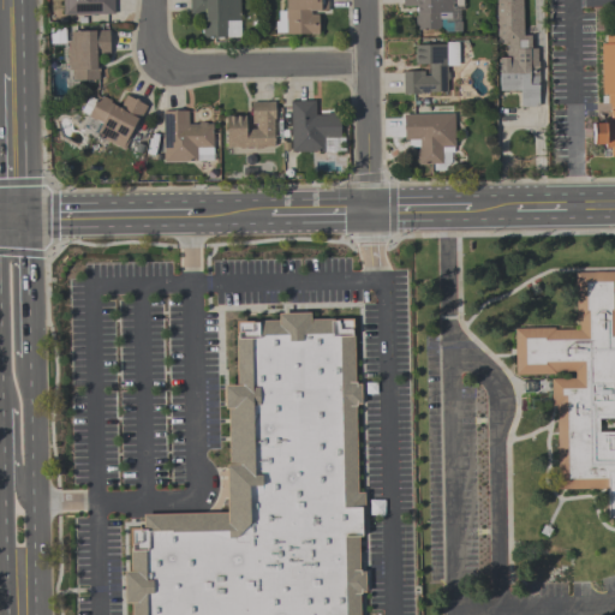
[(63,16),(63,0),(113,0),(113,15),(63,16)]
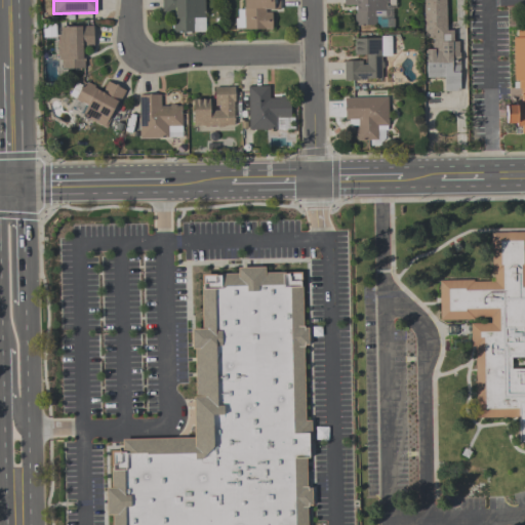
[(161,0),(204,0),(204,17),(193,17),(193,32),(172,32),(172,13),(162,13),(161,0)]
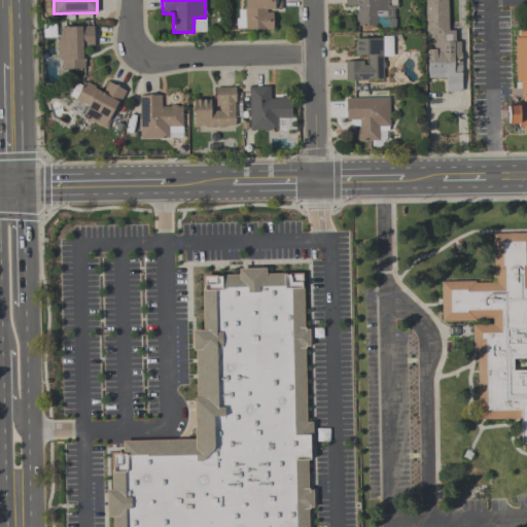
[(244,0),(280,0),(280,8),(266,8),(267,12),(272,12),(272,29),(244,29),(244,28),(236,28),(236,19),(238,19),(238,9),(244,9),(244,0)]
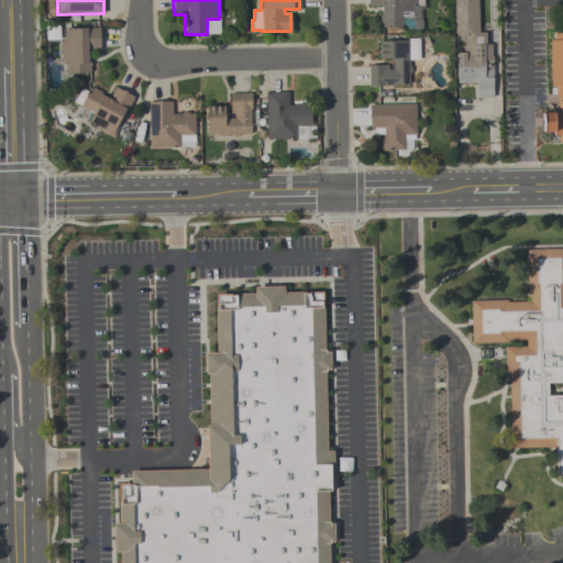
[(412,11),(412,18),(407,18),(407,26),(382,28),(382,24),(379,24),(379,14),(382,14),(382,6),(368,6),(368,0),(412,0),(412,11)]
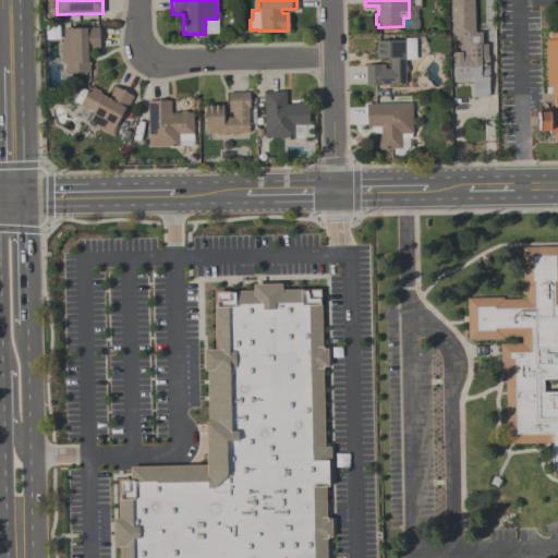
[(488,96),(472,96),(472,82),(453,83),(452,52),(461,52),(461,49),(460,49),(460,39),(449,39),(448,0),(473,0),(474,33),(482,32),(482,45),(487,45),(487,56),(488,56),(488,96)]
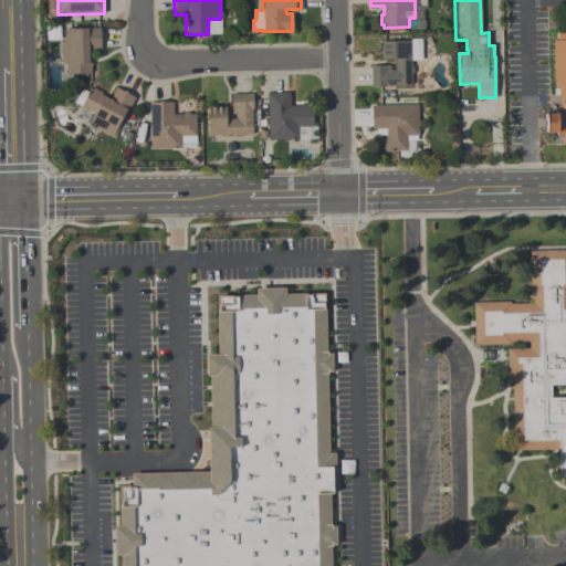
[(101,49),(88,50),(88,59),(91,59),(91,74),(65,74),(65,64),(63,64),(62,39),(64,39),(64,29),(100,28),(101,49)]
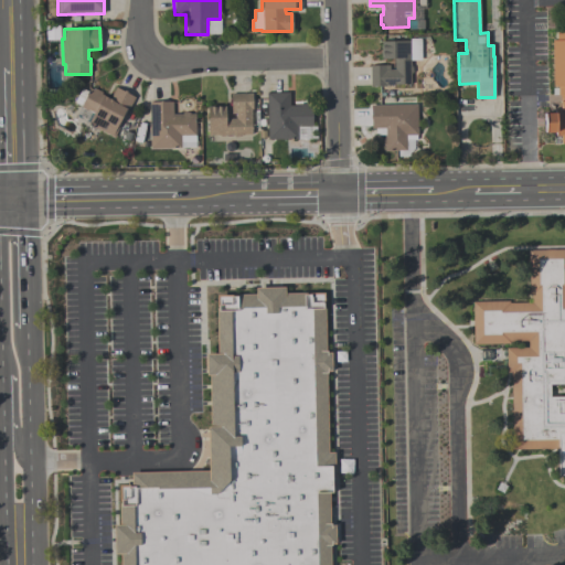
[(564,142),(561,142),(561,136),(556,136),(555,132),(545,132),(544,114),(557,114),(557,109),(560,109),(560,95),(557,95),(557,87),(552,87),(551,41),(556,40),(556,32),(564,31),(564,142)]
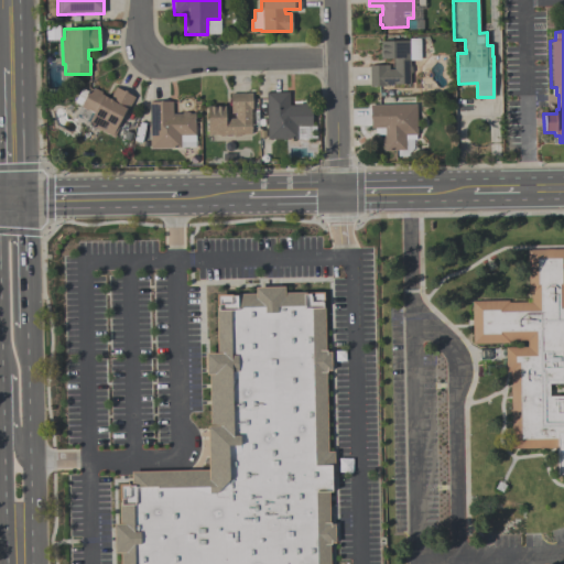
[(421,61),(410,61),(410,65),(412,67),(412,73),(410,74),(410,85),(384,85),(384,86),(369,87),(369,65),(388,65),(388,69),(393,68),(393,58),(380,60),(379,42),(409,41),(409,39),(420,39),(421,61)]
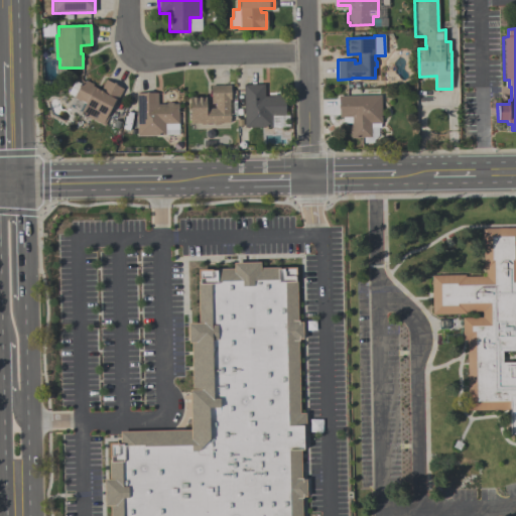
[(104,126),(80,114),(85,104),(73,98),(74,97),(68,94),(75,81),(81,84),(83,80),(101,89),(105,80),(113,84),(113,83),(116,85),(116,86),(123,89),(104,126)]
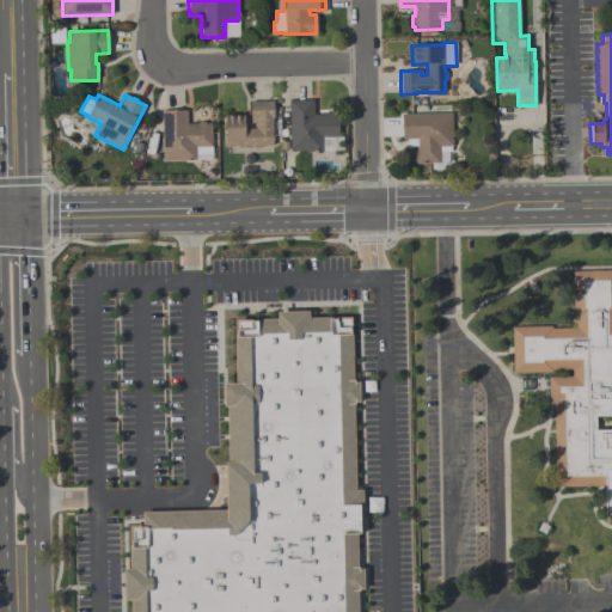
[(273,146),(261,146),(259,148),(254,148),(251,146),(244,146),(243,148),(238,148),(237,147),(225,147),(225,115),(243,115),(244,129),(256,128),(255,123),(250,123),(250,102),(273,101),(273,118),(271,118),(273,146)]
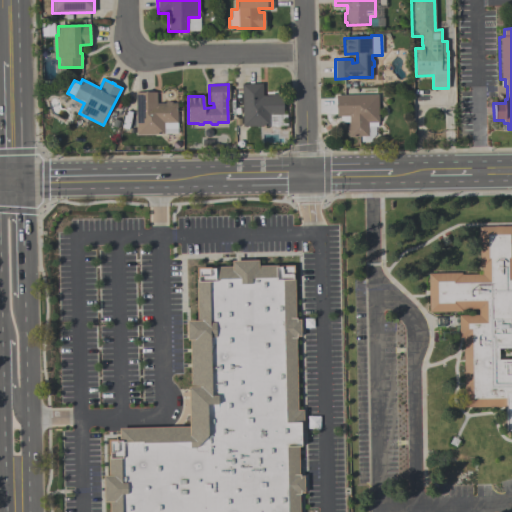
[(269,126),(242,127),(241,84),(262,84),(262,96),(271,96),(271,94),(279,94),(279,96),(282,95),(283,114),(269,115),(269,126)]
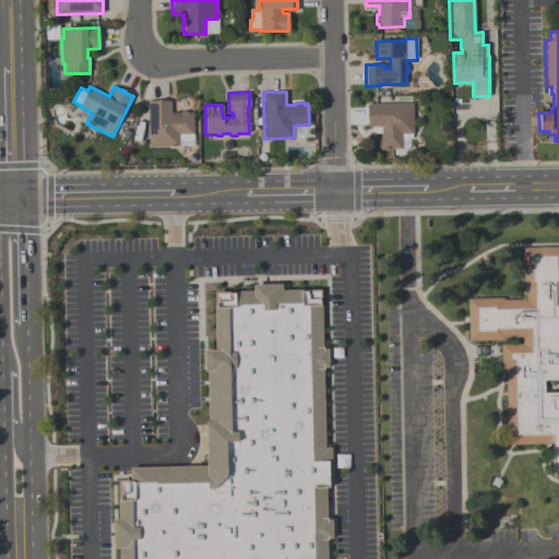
[(170,100),(170,113),(180,113),(181,110),(187,110),(188,113),(193,113),(193,141),(178,141),(178,146),(149,146),(149,100),(157,100),(161,100),(170,100)]
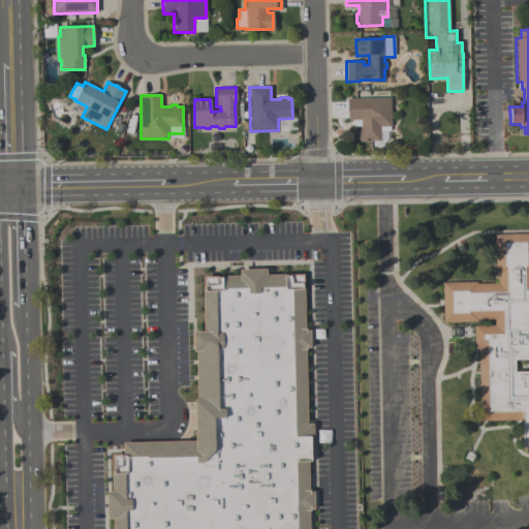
[(347,98),(391,98),(391,130),(380,131),(380,141),(360,142),(360,137),(358,135),(358,130),(360,129),(360,126),(350,126),(350,121),(347,121),(347,112),(346,112),(346,109),(347,109),(347,98)]
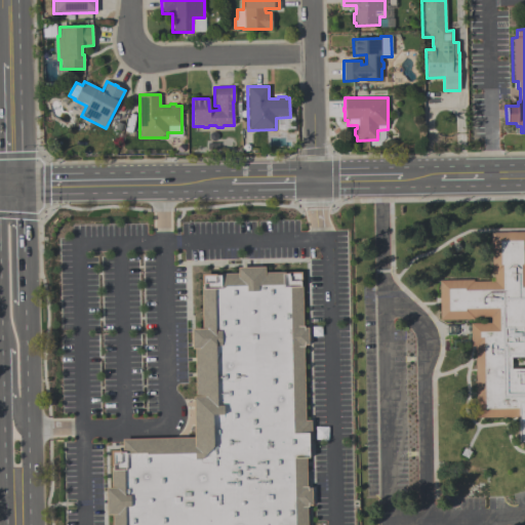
[(470,327),(491,326),(491,322),(440,323),(439,282),(490,281),(490,235),(524,235),(524,418),(472,419),(470,327)]
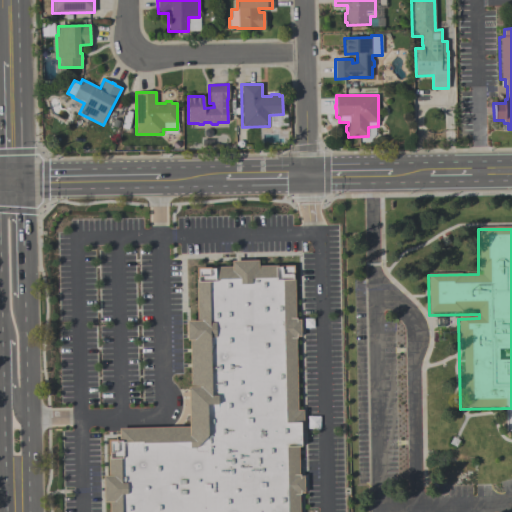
[(299,511),(109,511),(109,502),(104,502),(103,476),(108,476),(107,440),(119,440),(119,428),(188,426),(187,387),(190,387),(189,340),(186,340),(186,321),(196,321),(195,267),(231,267),(231,261),(258,260),(258,266),(294,265),(295,319),(296,319),(296,320),(299,320),(300,337),(296,337),(296,338),(295,338),(297,410),(303,410),(303,445),(300,445),(300,447),(298,447),(299,475),(300,475),(300,477),(303,477),(304,493),(300,493),(300,495),(299,495),(299,511)]
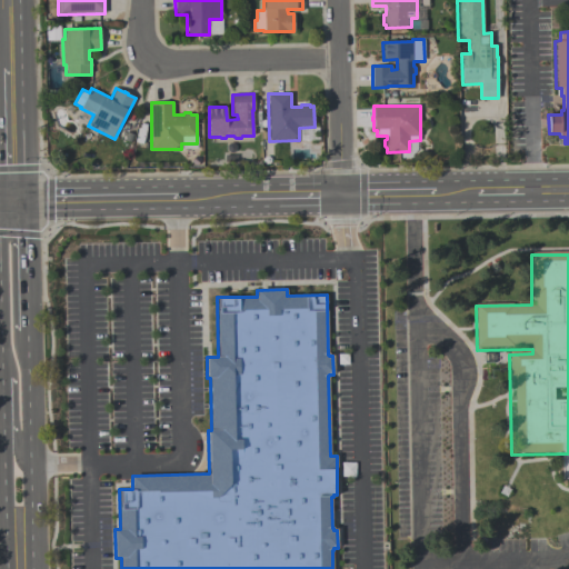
All buildings are outlined.
